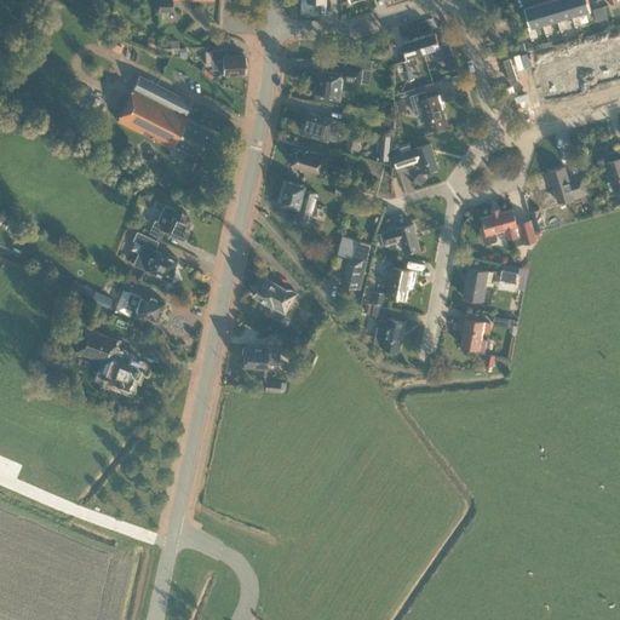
[(172,11),(172,0),(158,0),(159,11),(172,11)]
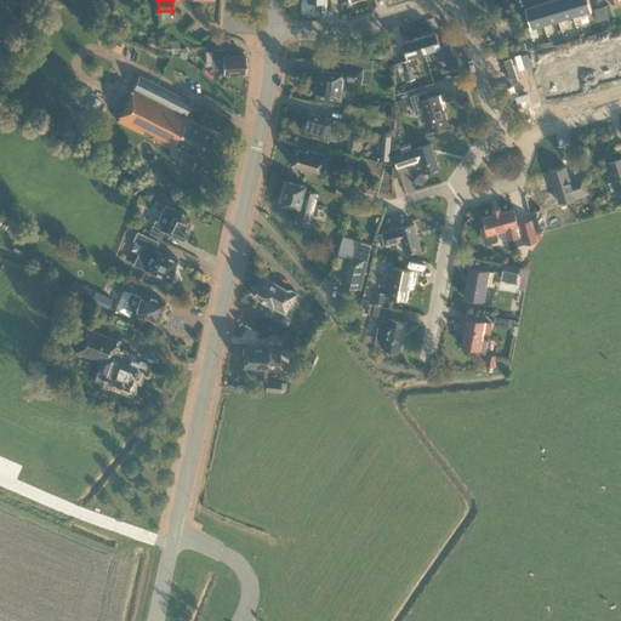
[(562,18),(557,0),(543,0),(541,1),(547,22),(551,22),(558,20),(562,18)]
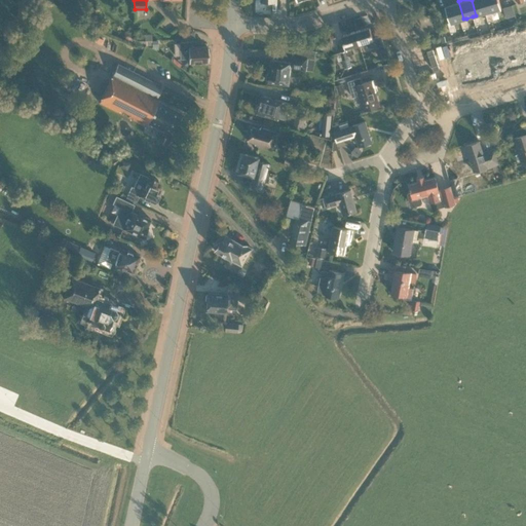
[(489,11),(485,0),(472,0),(476,15),(479,14),(486,12),(489,11)]
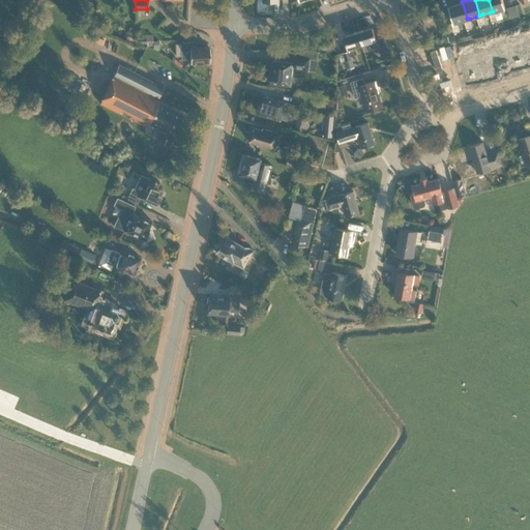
[(502,0),(489,0),(493,11),(495,11),(505,7),(502,0)]
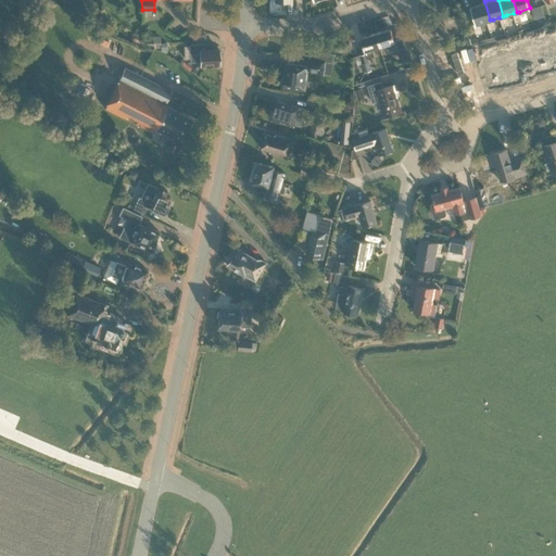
[(490,20),(484,1),(470,5),(476,22),(476,24),(480,23),(487,21),(490,20)]
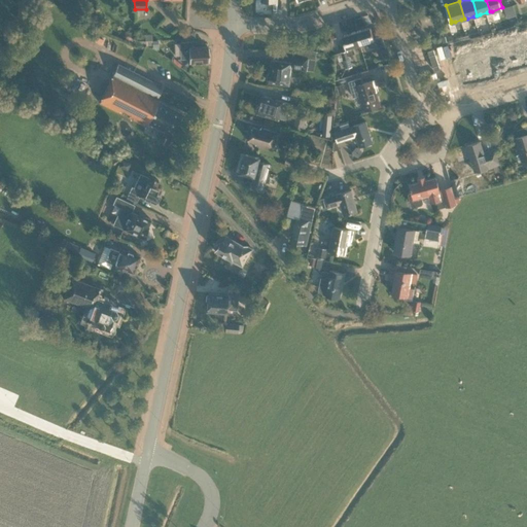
[(503,6),(507,18),(516,14),(513,4),(503,6)]
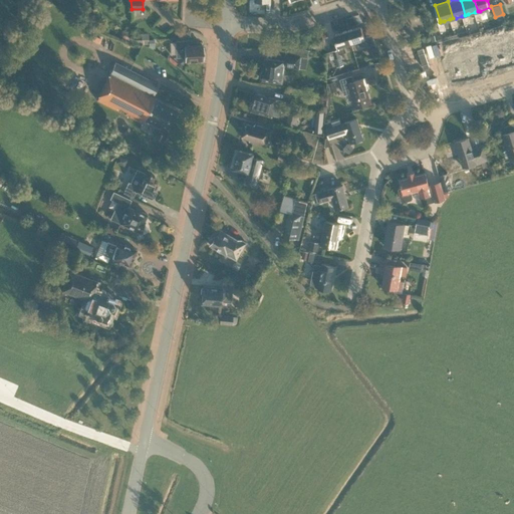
[(446,29),(444,21),(440,22),(440,20),(438,21),(441,31),(446,29)]
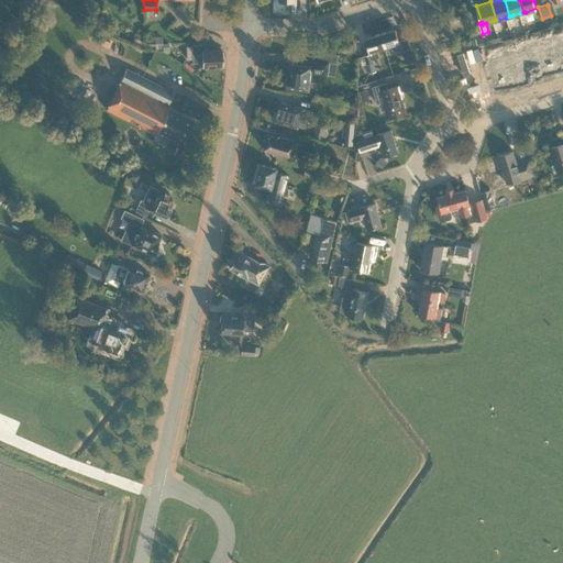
[(381,33),(385,46),(395,44),(397,51),(401,50),(405,58),(414,55),(408,37),(399,40),(396,29),(381,33)]
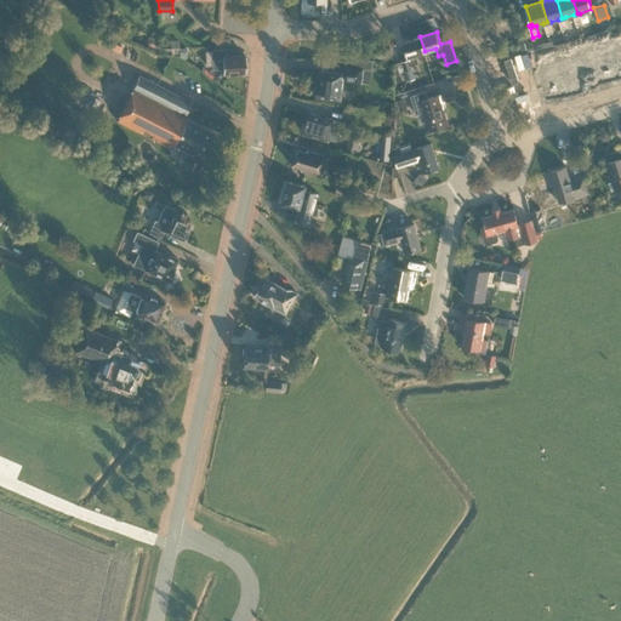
[(416,55),(425,51),(420,36),(404,41),(409,60),(402,62),(408,80),(415,78),(411,64),(419,62),(416,55)]
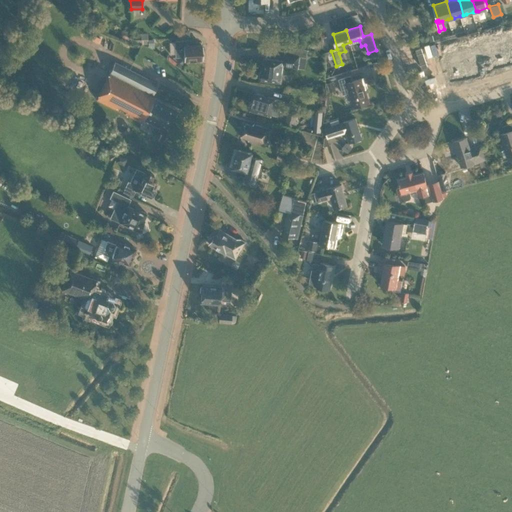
[(480,32),(482,45),(489,43),(487,30),(480,32)]
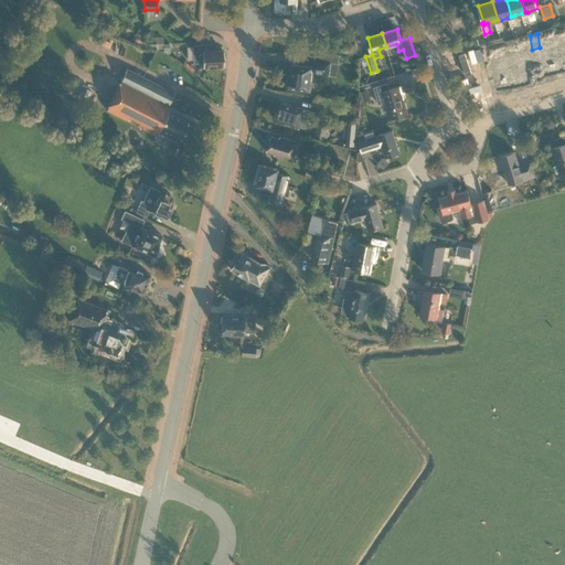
[(525,51),(532,50),(530,35),(522,36),(525,51)]
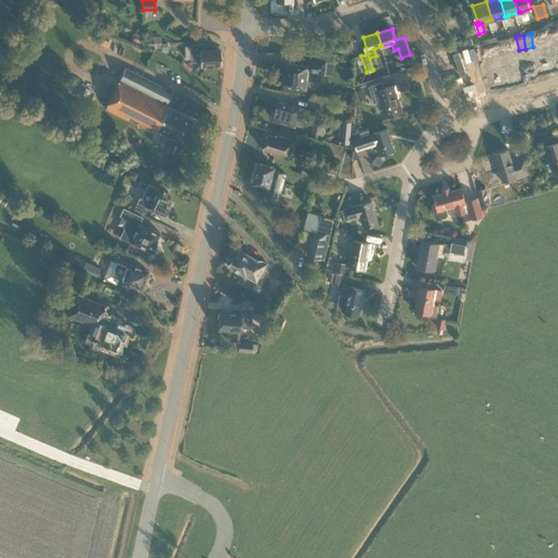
[(544,48),(535,50),(538,72),(554,69),(549,40),(543,41),(544,48)]
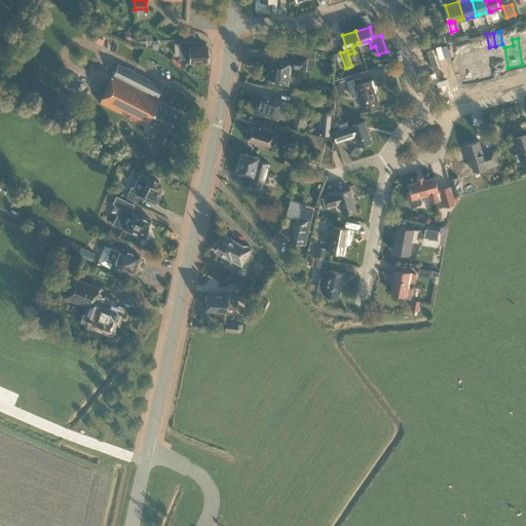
[(208,46),(191,46),(191,41),(180,41),(181,59),(187,58),(187,59),(189,59),(189,63),(209,62),(208,55),(209,55),(209,51),(208,51),(208,46)]
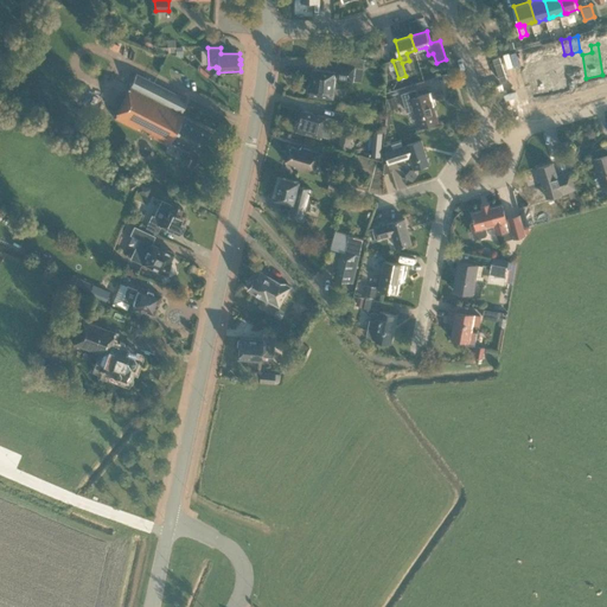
[(516,69),(524,68),(522,52),(513,53),(516,69)]
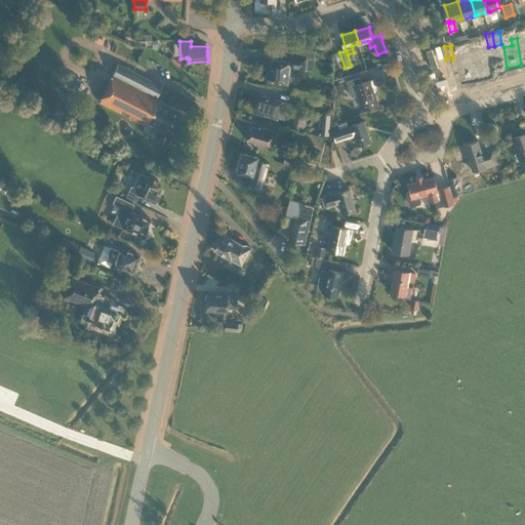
[(308,56),(312,57),(315,54),(316,50),(295,47),(294,55),(292,54),(291,62),(272,58),(270,72),(268,73),(267,78),(269,80),(269,81),(289,84),(291,67),(306,69),(308,56)]
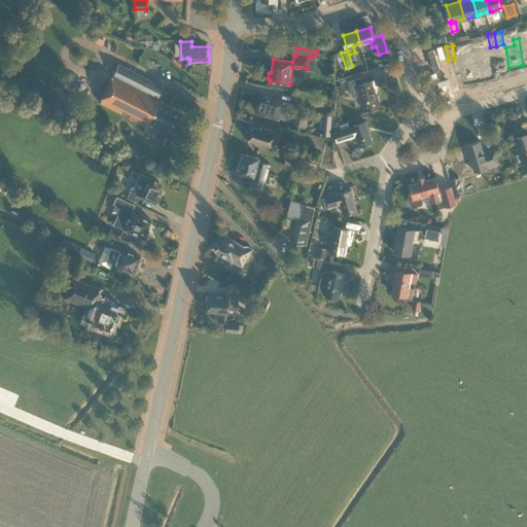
[(479,50),(473,51),(479,79),(492,76),(488,56),(481,58),(479,50)]
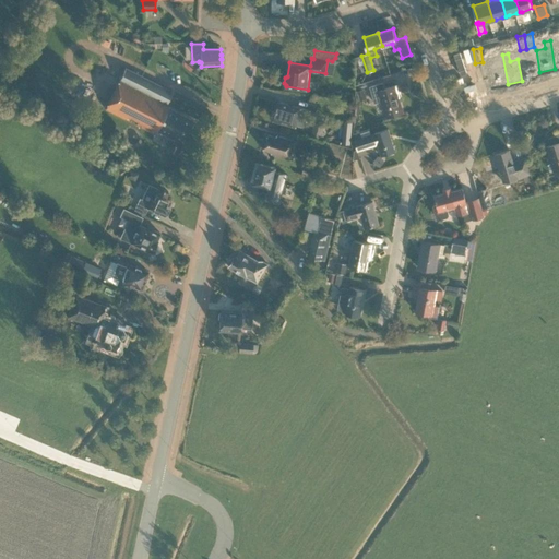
[(497,63),(488,64),(492,86),(508,84),(502,55),(496,57),(497,63)]
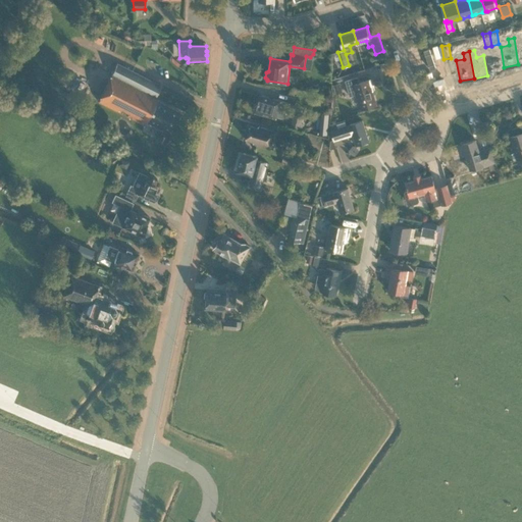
[(147,120),(169,133),(179,111),(157,100),(159,98),(156,96),(161,86),(117,63),(98,101),(145,124),(147,120)]
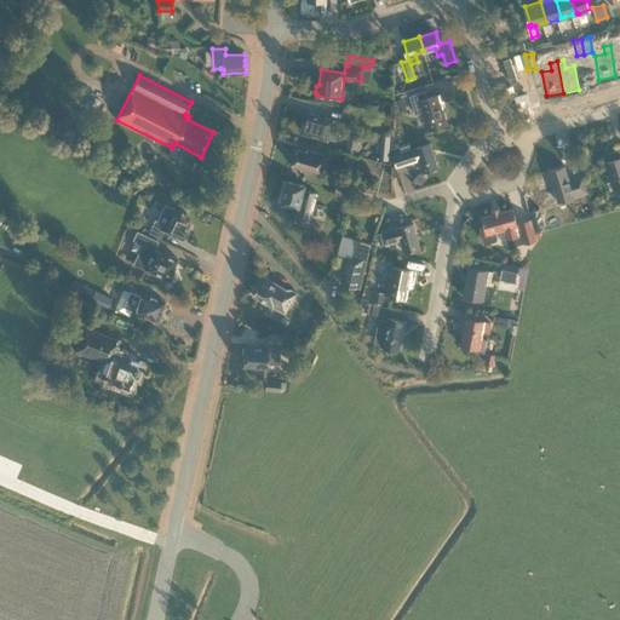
[(442,93),(428,98),(425,91),(409,96),(415,114),(424,112),(429,130),(448,124),(441,103),(445,102),(442,93)]
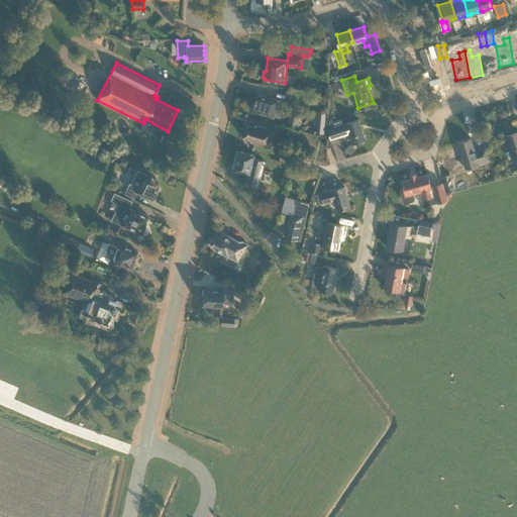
[(339,91),(336,82),(330,83),(333,93),(339,91)]
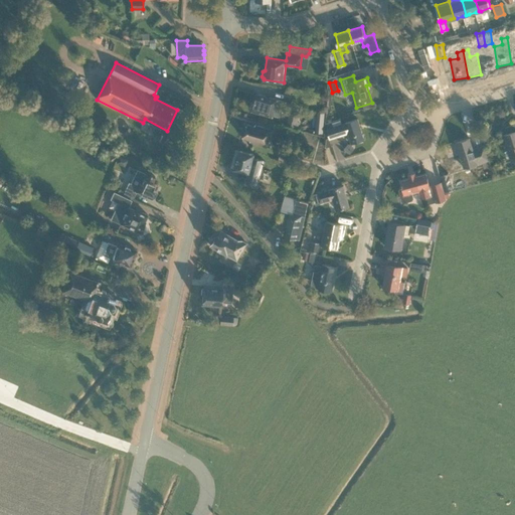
[(278,99),(258,93),(255,102),(254,102),(254,103),(252,104),(251,108),(252,110),(252,111),(273,117),(274,116),(278,99)]
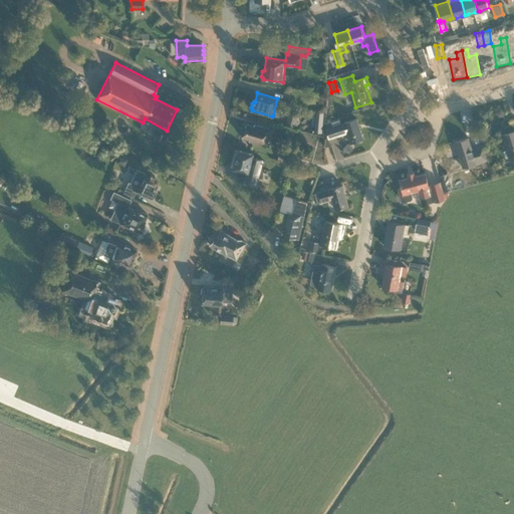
[(277,98),(273,115),(279,117),(284,100),(277,98)]
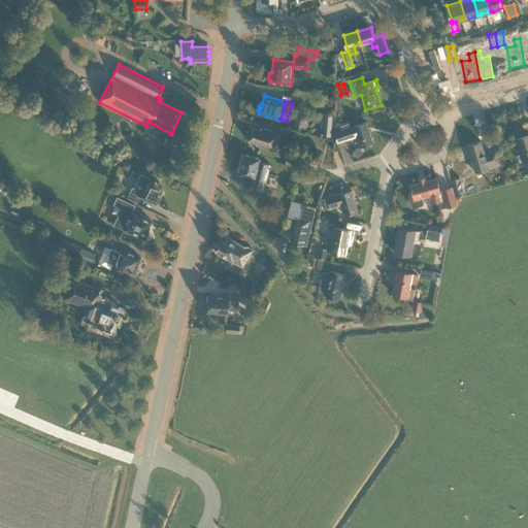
[(307,118),(297,114),(294,126),(304,129),(307,118)]
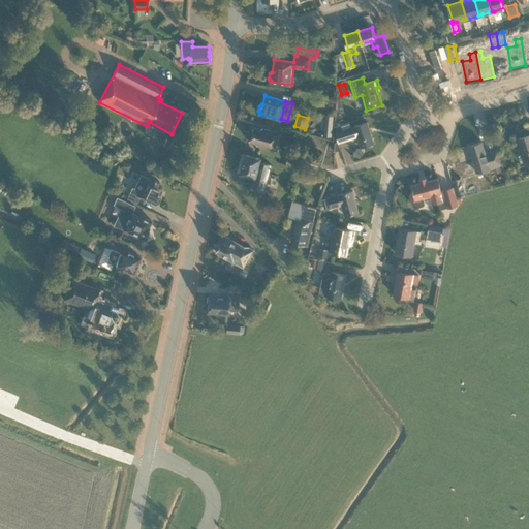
[(333,126),(334,116),(327,115),(325,125),(333,126)]
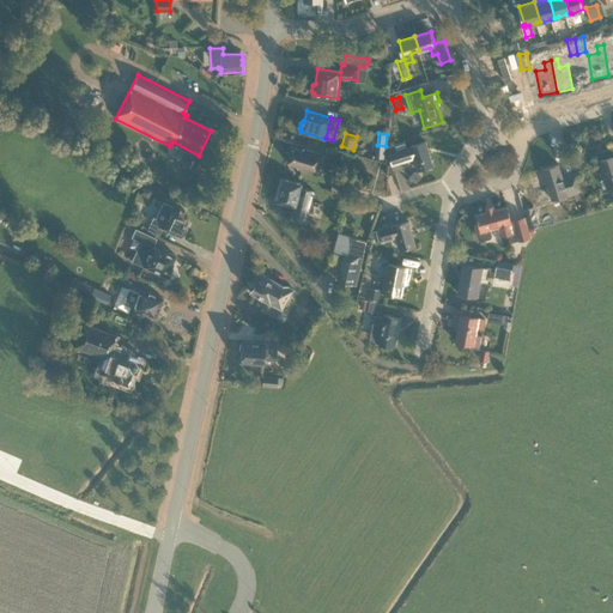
[(434,165),(426,141),(411,146),(407,147),(396,151),(389,153),(393,165),(414,158),(418,170),(434,165)]
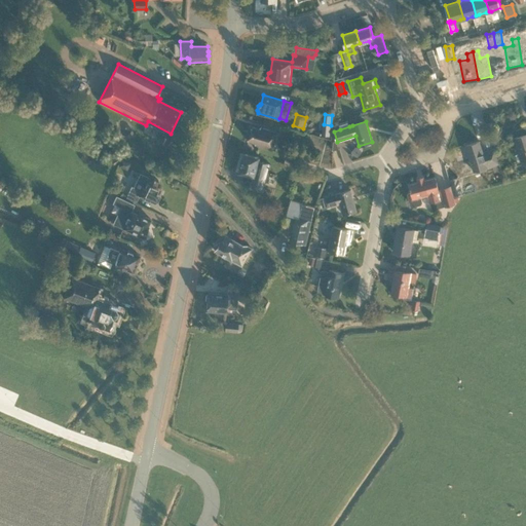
[(260,128),(253,125),(248,140),(256,143),(256,144),(273,149),(278,132),(261,126),(260,128)]
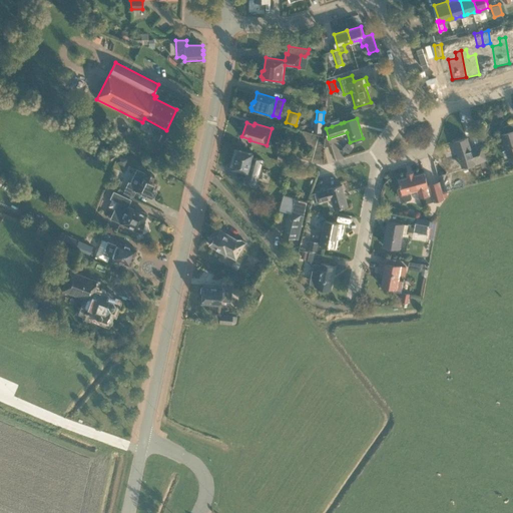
[(508,156),(509,156),(512,155),(512,122),(504,126),(506,132),(502,133),(506,148),(508,156)]
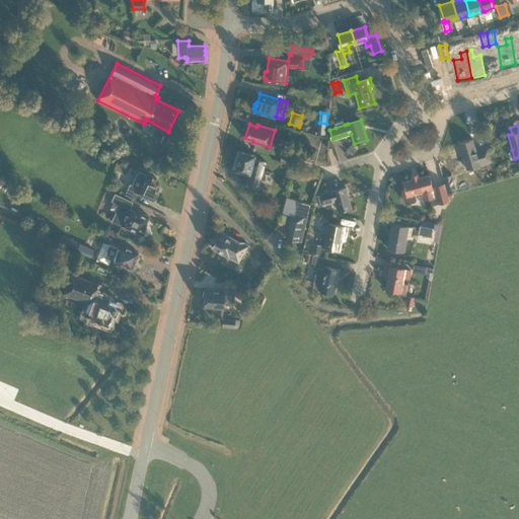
[(489,145),(476,149),(473,139),(459,143),(467,169),(494,161),(489,145)]
